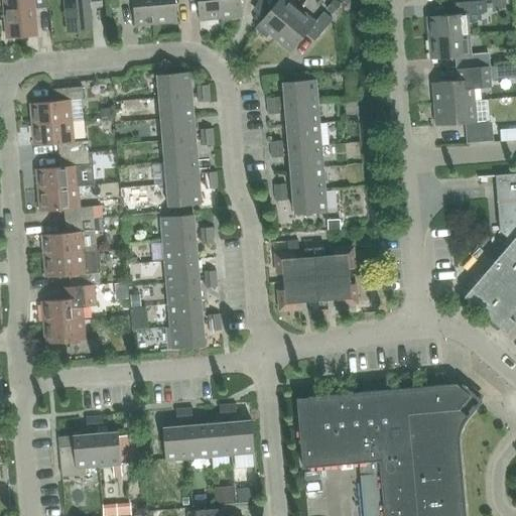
[(3,0),(6,37),(37,34),(34,8),(49,7),(47,0),(3,0)]
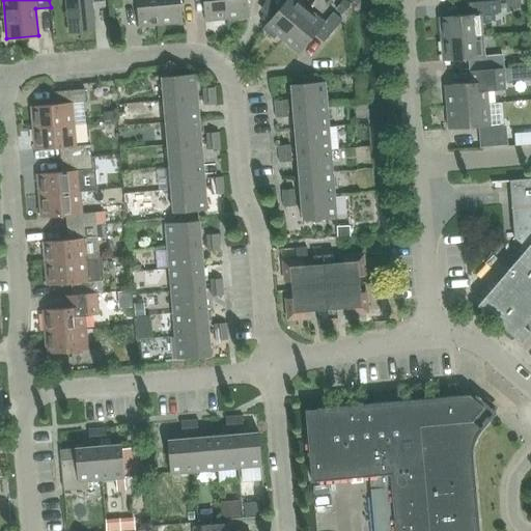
[(91,2),(104,1),(104,0),(65,0),(70,33),(94,31),(91,2)]
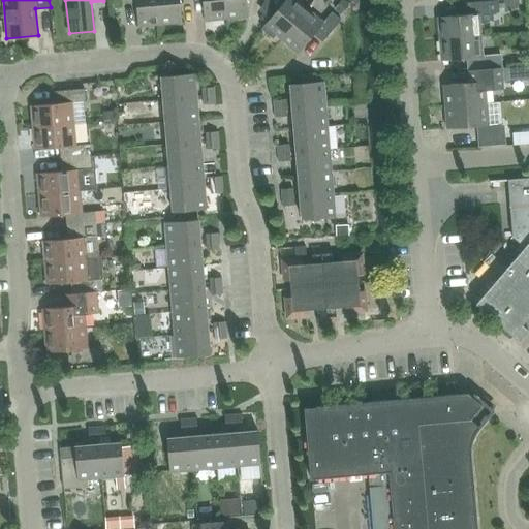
[(157,0),(135,0),(138,27),(160,25),(157,0)]
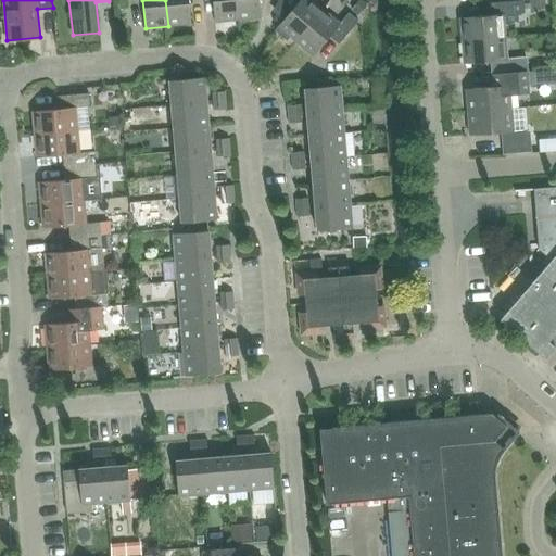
[(165,0),(168,26),(191,24),(188,0),(165,0)]
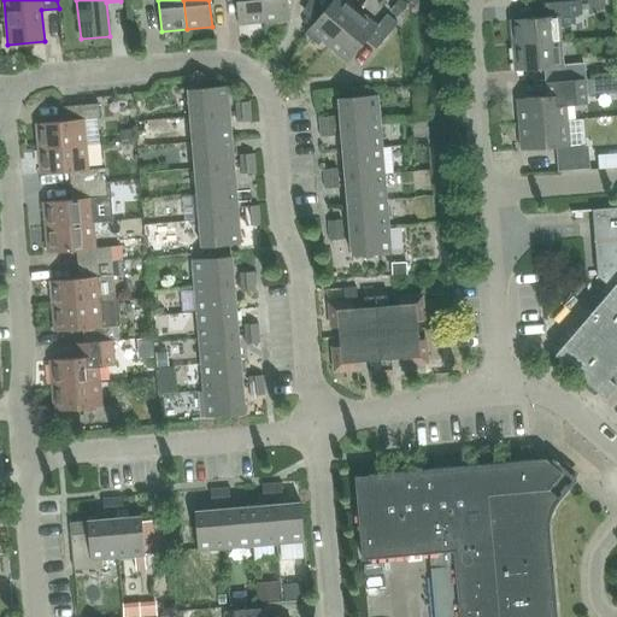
[(235,0),(239,24),(264,22),(262,0),(235,0)]
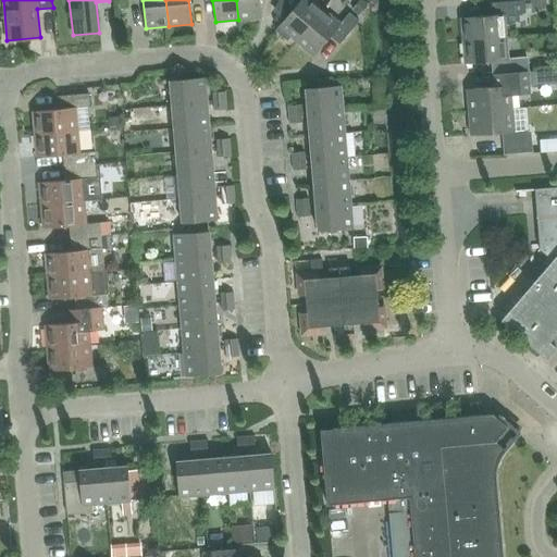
[(236,0),(238,20),(261,17),(259,0),(236,0)]
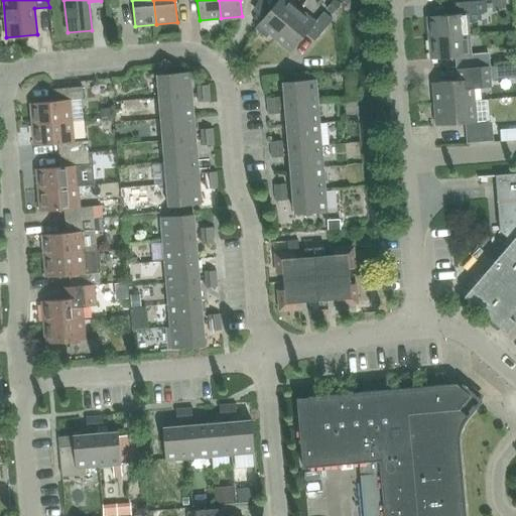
[(274,38),(299,8),(290,1),(290,0),(271,0),(275,3),(254,28),(266,37),(269,34),(274,38)]
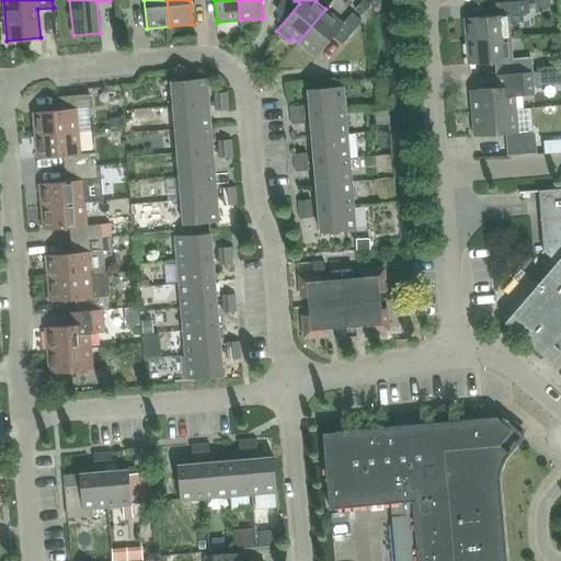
[(496,15),(465,19),(466,42),(510,38),(508,25),(523,21),(523,14),(529,13),(528,1),(495,3),(496,15)]
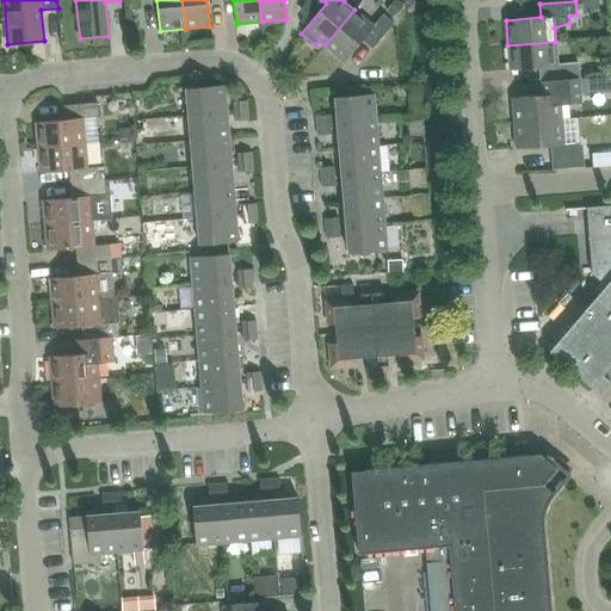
[(355,10),(325,45),(344,62),(365,36),(375,45),(394,23),(383,14),(374,26),(355,10)]
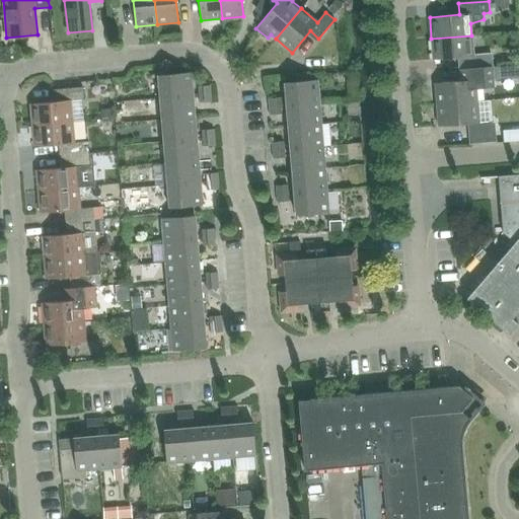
[(471,35),(431,39),(433,60),(462,58),(463,70),(491,68),(490,55),(473,57),(471,35)]
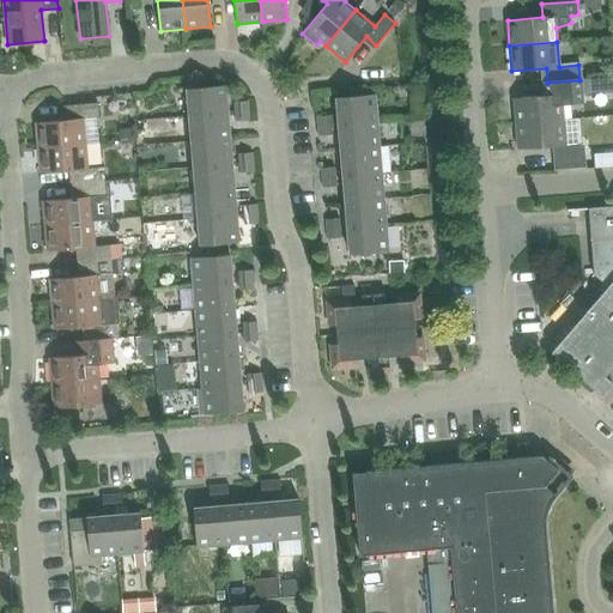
[(548,96),(514,98),(516,123),(563,120),(563,107),(582,105),(580,80),(547,83),(548,96)]
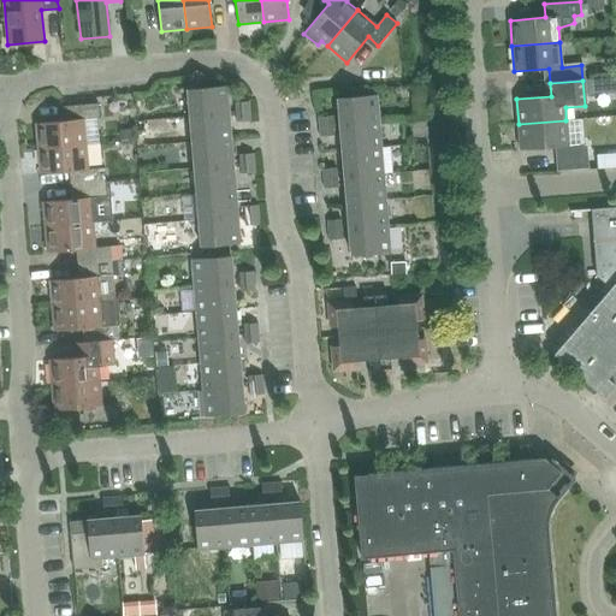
[(190,116),(229,112),(226,86),(188,89),(190,116)]
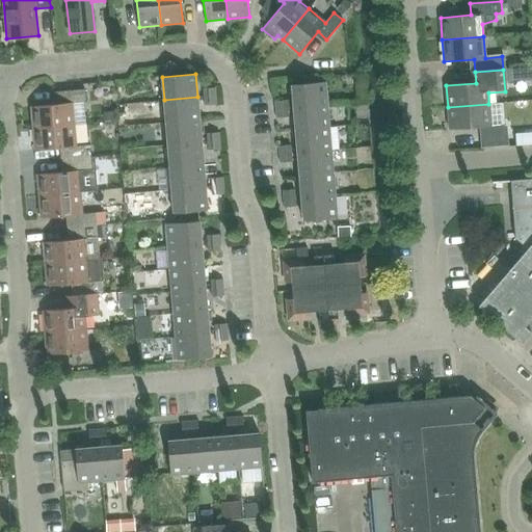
[(294,107),(327,105),(325,82),(292,85),(294,107)]
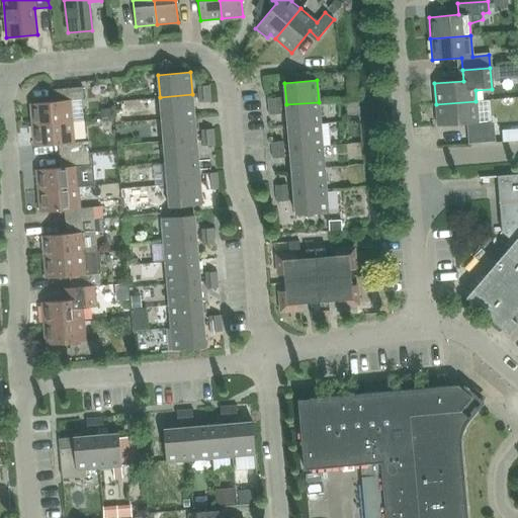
[(197,86),(198,94),(210,93),(209,85),(197,86)]
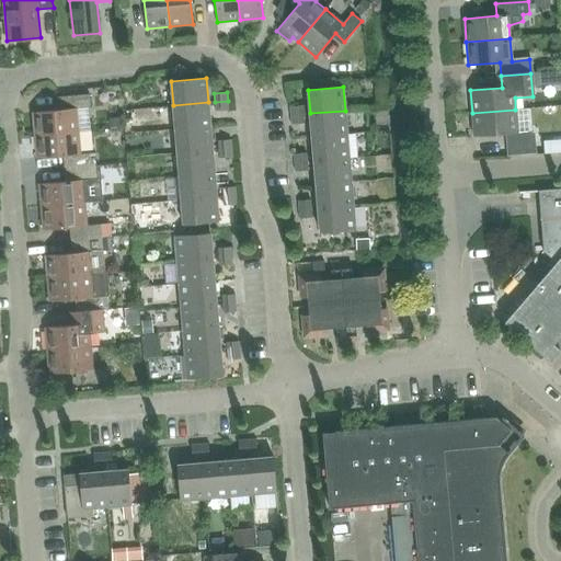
[(64,110),(33,112),(35,135),(78,132),(77,109),(88,107),(91,107),(90,94),(63,96),(64,110)]
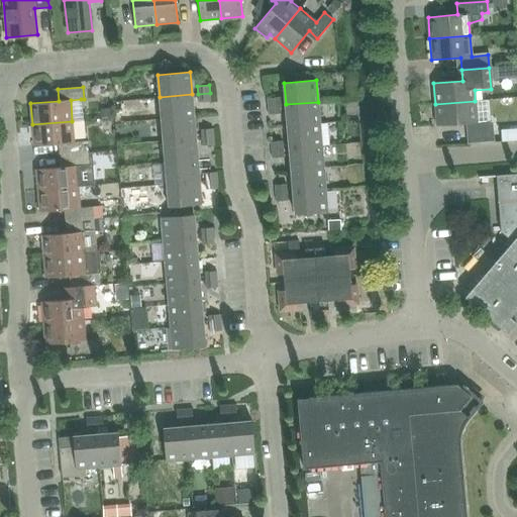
[(210,101),(210,93),(198,94),(198,102),(210,101)]
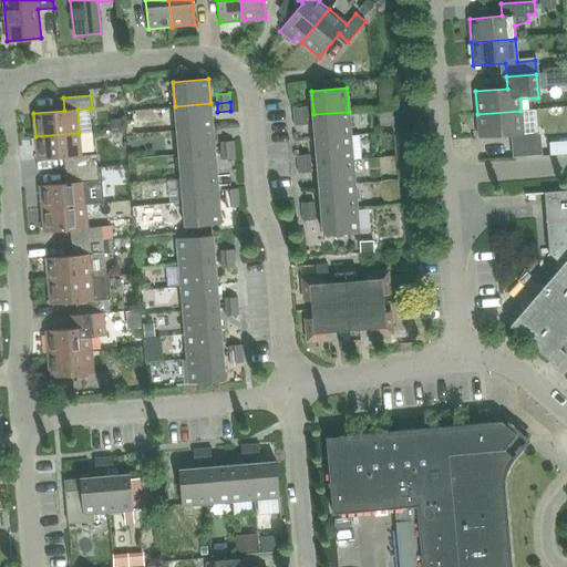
[(177,131),(213,127),(210,103),(175,106),(177,131)]
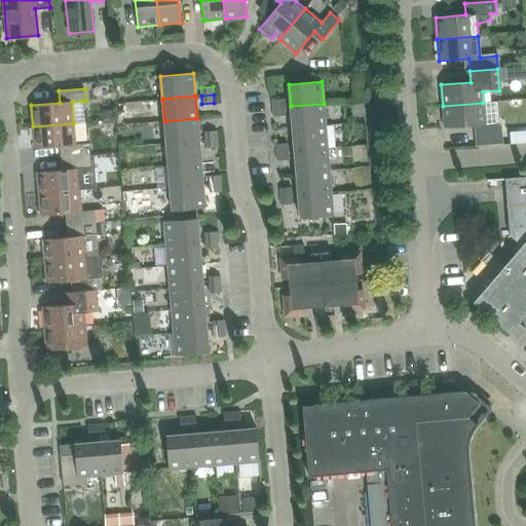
[(284,99),(271,101),(272,108),(285,107),(284,99)]
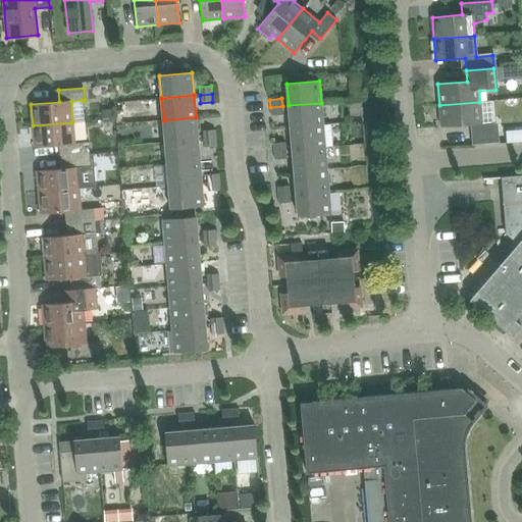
[(479,102),(439,105),(440,126),(472,124),(472,125),(473,145),(498,143),(499,143),(498,123),(494,123),(481,124),(481,123),(479,102)]
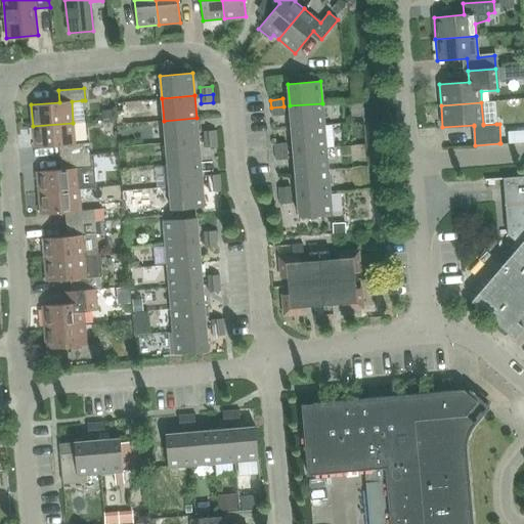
[(291,128),(323,125),(322,103),(290,105),(291,128)]
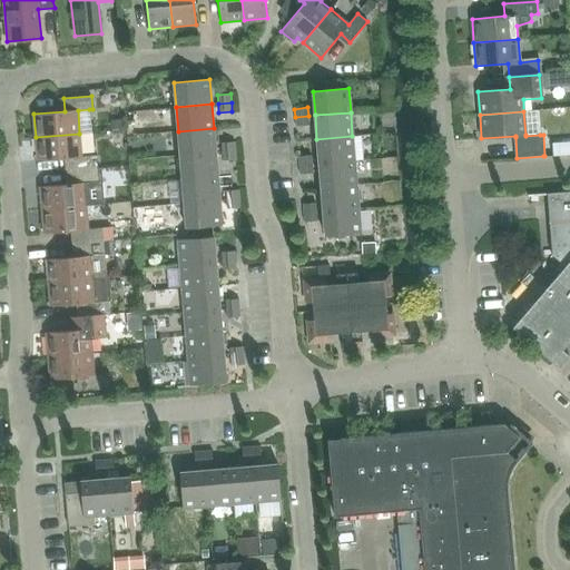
[(308,125),(308,116),(295,117),(295,126),(308,125)]
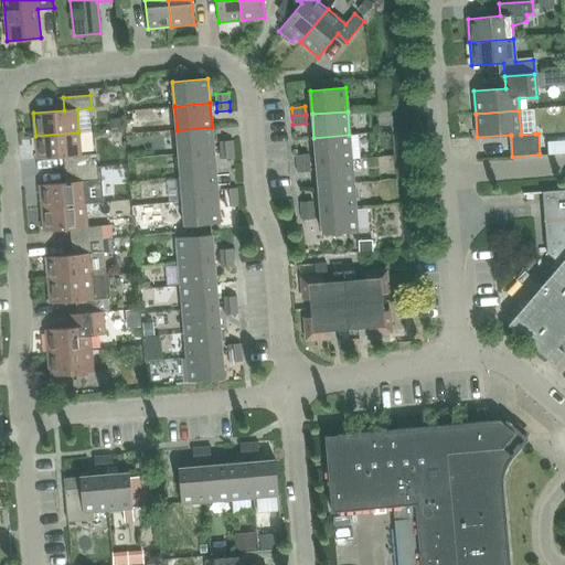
[(124,116),(97,117),(98,138),(125,137),(124,116)]
